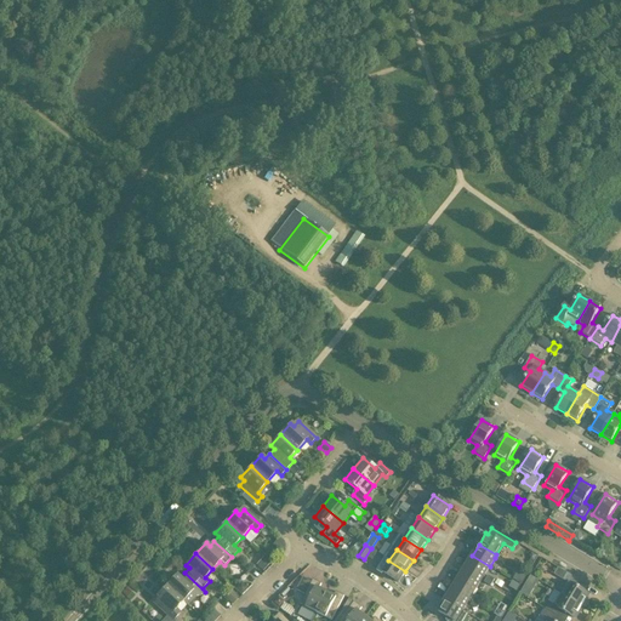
[(466,567),(483,577),(490,567),(472,556),(466,567)]
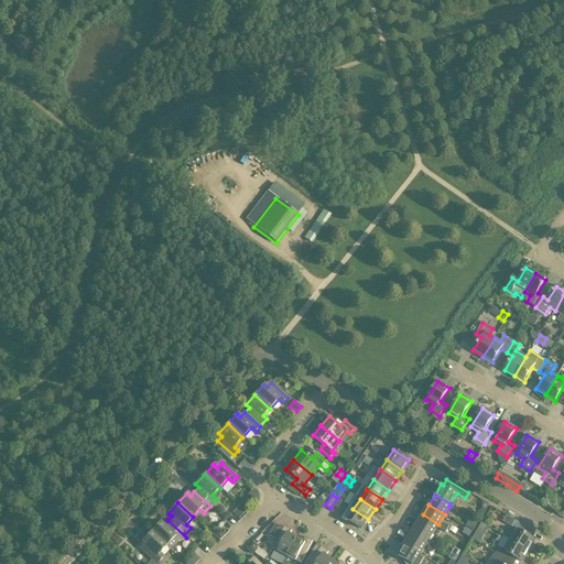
[(239,519),(246,512),(240,508),(234,514),(239,519)]
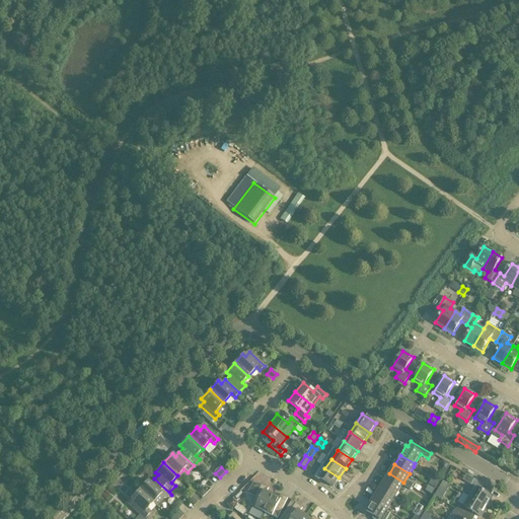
[(339,477),(324,468),(318,477),(332,487),(339,477)]
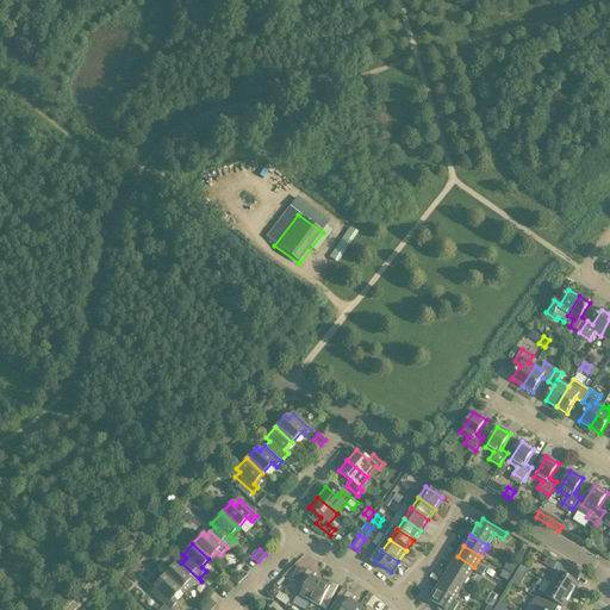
[(450,567),(467,578),(474,567),(458,556),(450,567)]
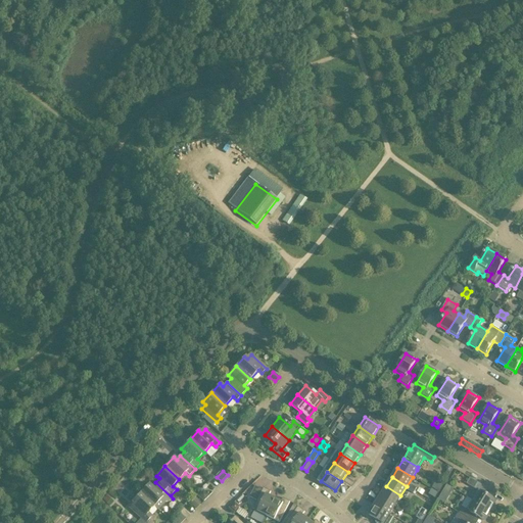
[(432,488),(438,492),(444,483),(437,479),(432,488)]
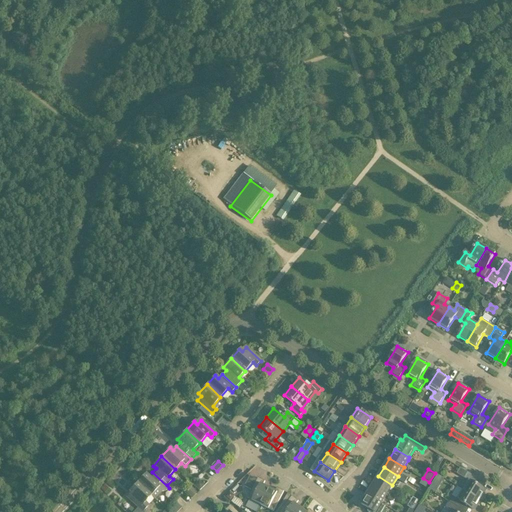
[(151,496),(157,502),(157,501),(159,498),(160,496),(162,492),(163,492),(164,492),(166,491),(167,490),(169,488),(152,472),(148,477),(145,474),(137,483),(151,496)]
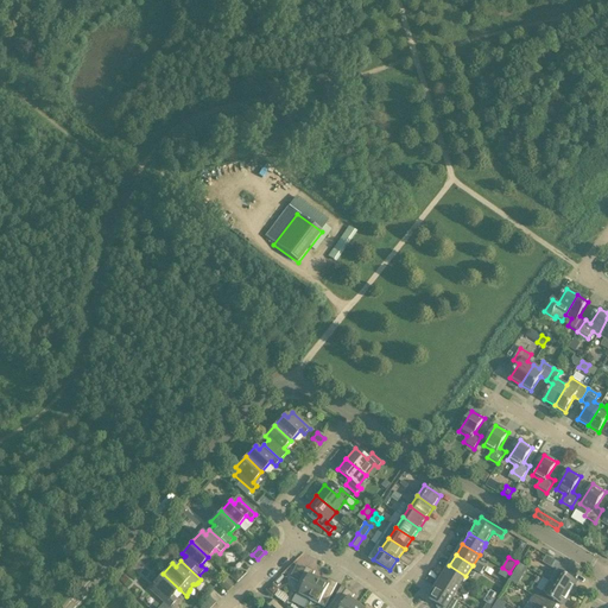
[(551,568),(555,570),(549,581),(570,594),(577,583),(563,575),(567,568),(555,561),(551,568)]
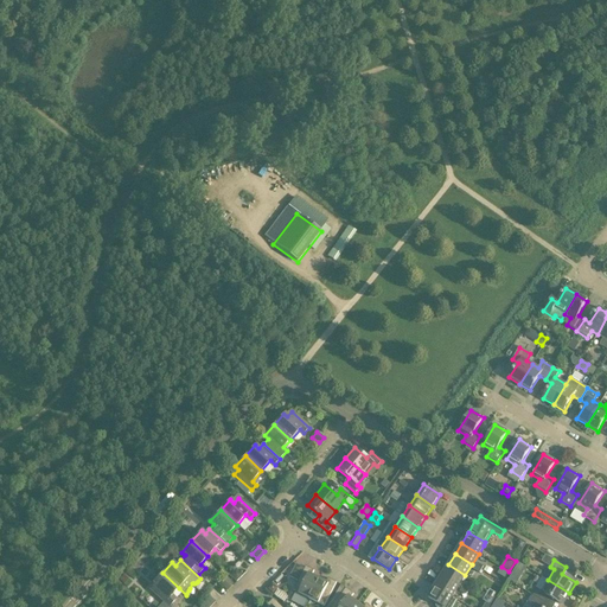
[(298,581),(293,590),(308,599),(319,579),(312,575),(314,572),(306,567),(305,569),(296,564),(289,577),(298,581)]
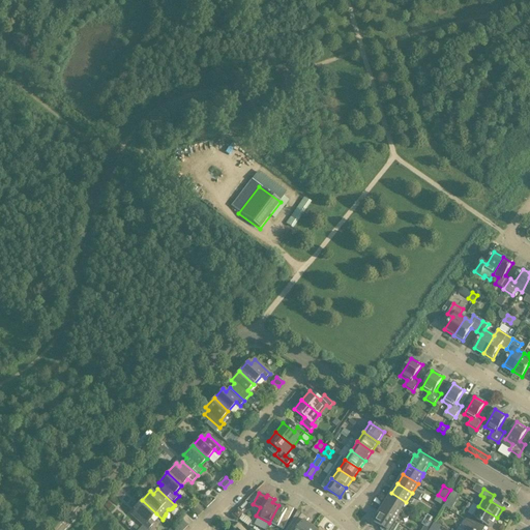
[(385,502),(401,511),(406,502),(391,493),(385,502)]
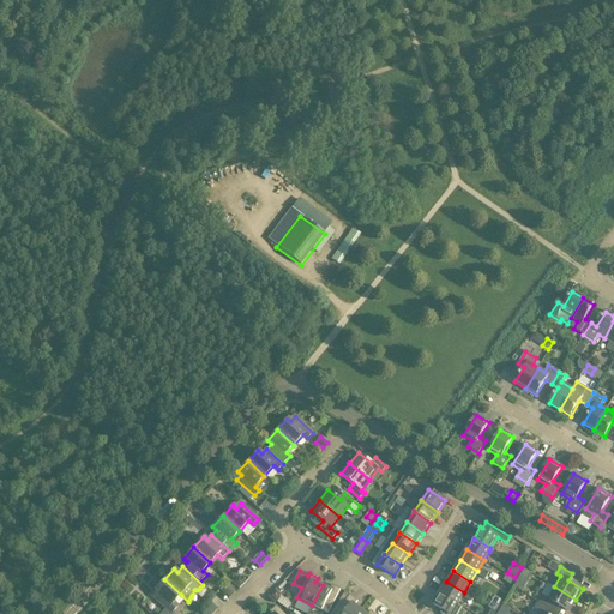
[(524,572),(516,587),(522,590),(530,576),(524,572)]
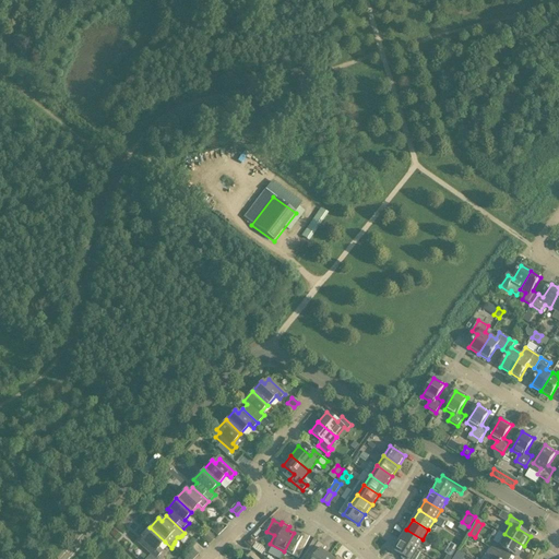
[(213,531),(217,535),(223,530),(217,525),(213,531)]
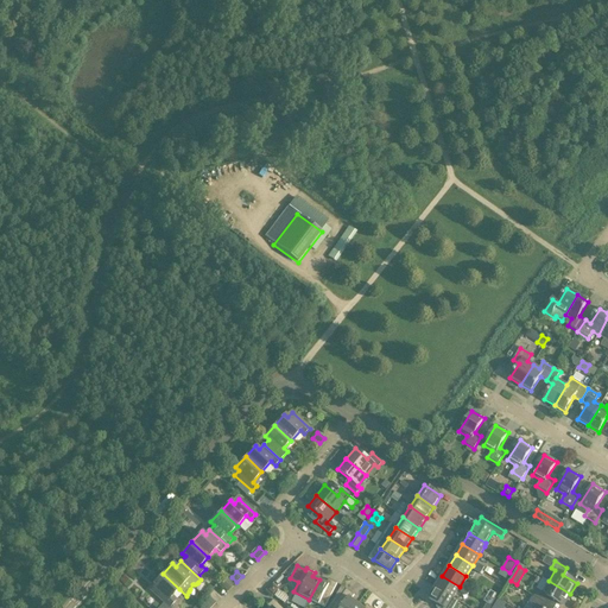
[(170,599),(179,589),(163,574),(153,584),(156,588),(152,593),(168,607),(169,607),(173,603),(170,599)]
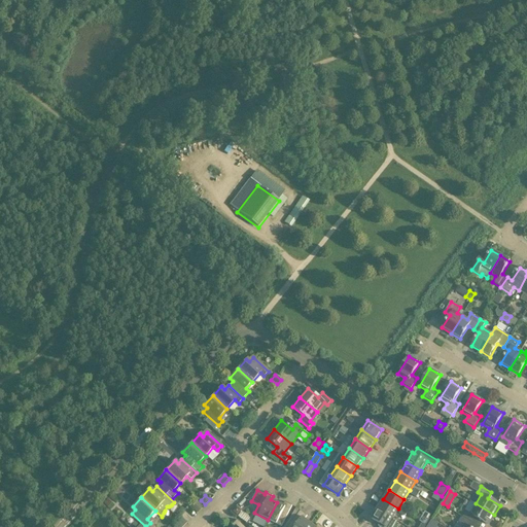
[(378,510),(392,519),(398,508),(383,499),(378,510)]
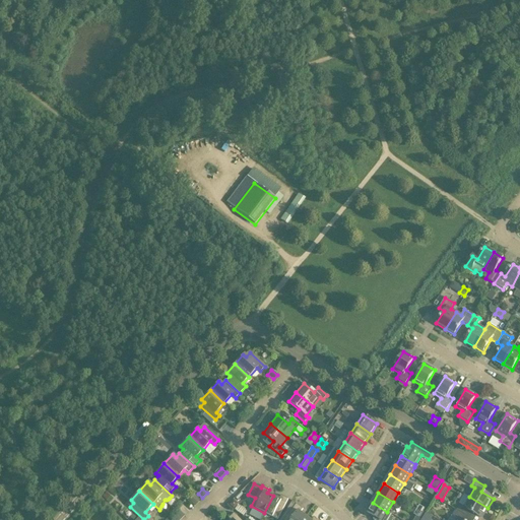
[(277,519),(288,500),(281,496),(279,499),(273,496),(264,513),(277,519)]
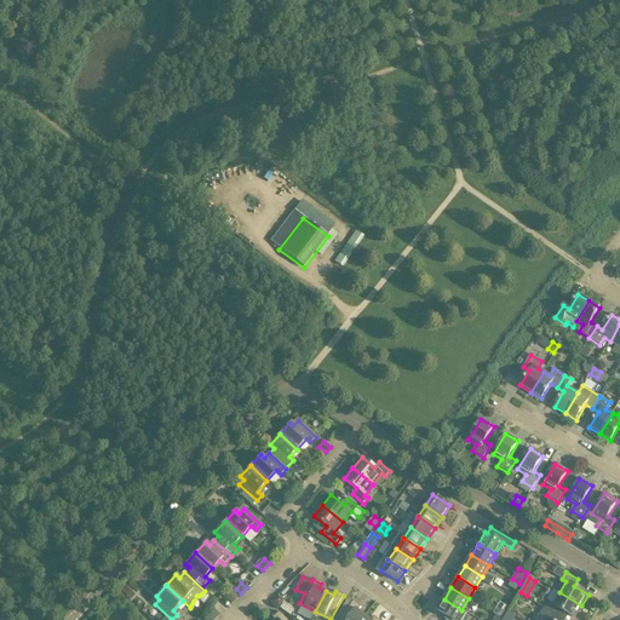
[(544,608),(556,615),(560,609),(574,618),(581,606),(560,592),(552,604),(547,601),(544,608)]
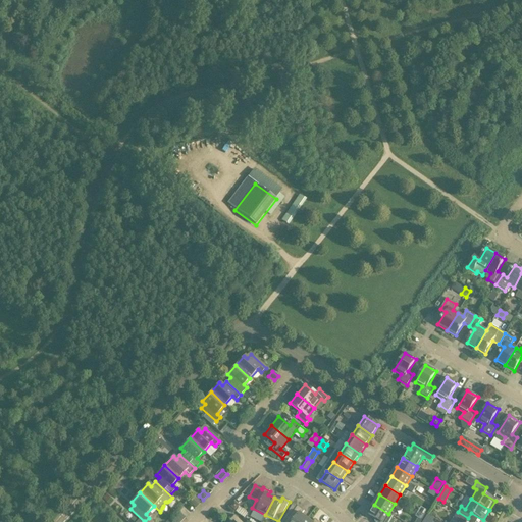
[(196,508),(201,503),(197,500),(192,505),(196,508)]
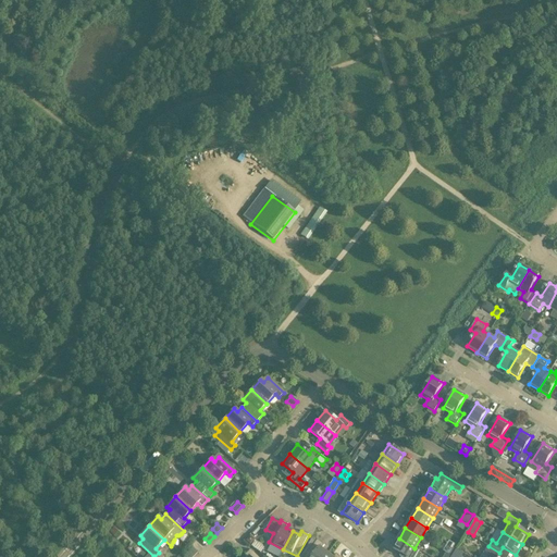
[(251,545),(256,540),(250,535),(246,541),(251,545)]
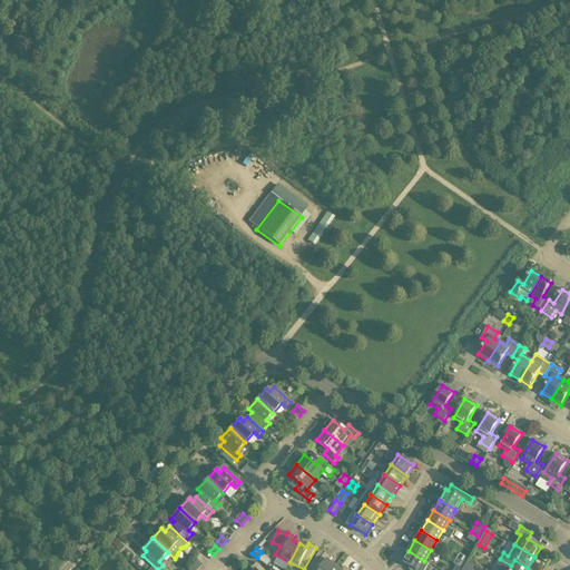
[(424,569),(429,563),(424,561),(409,551),(402,561),(411,567),(409,569),(424,569)]
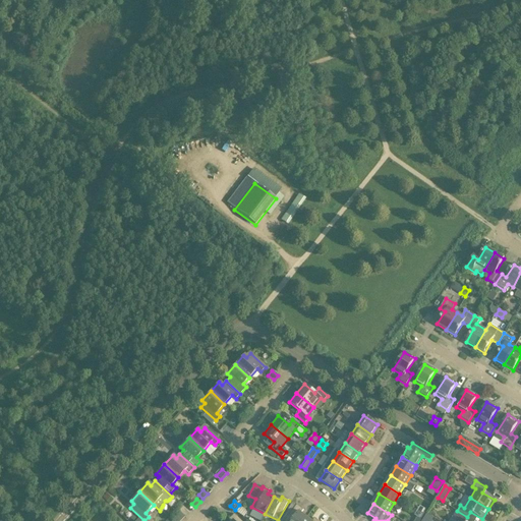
[(297,506),(284,520),(303,520),(306,518),(301,514),(303,510),(297,506)]
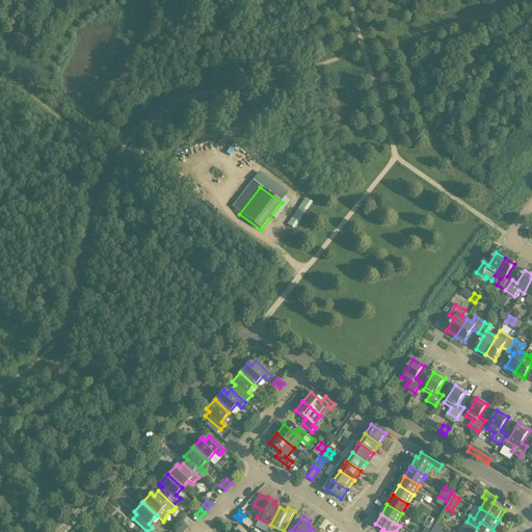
[(420,524),(423,526),(423,527),(429,530),(434,521),(429,516),(426,522),(423,519),(420,524)]
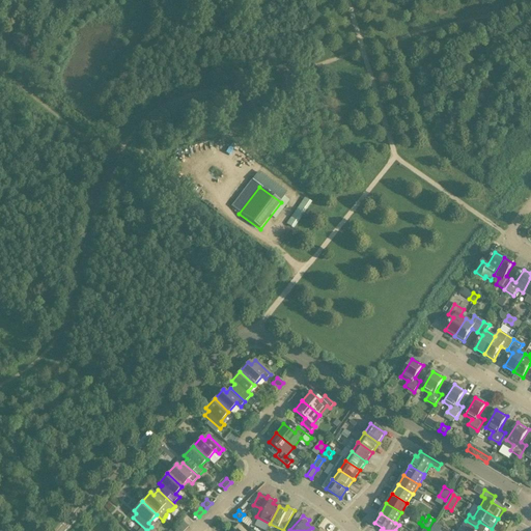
[(473,530),(476,527),(466,521),(463,527),(466,529),(465,530),(473,530)]
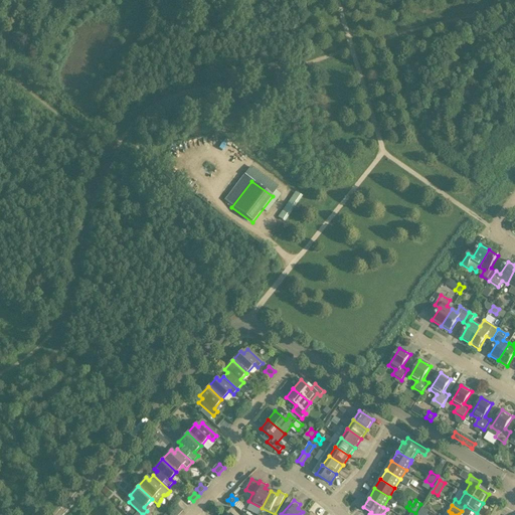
[(183,511),(178,506),(170,514),(171,514),(178,514),(183,511)]
